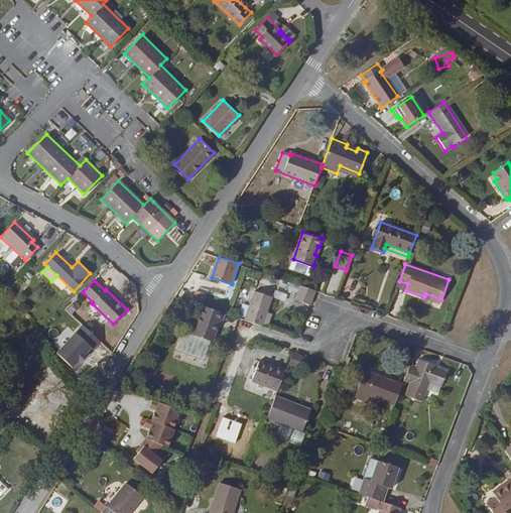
[(407,283),(399,281),(397,287),(406,290),(407,283)]
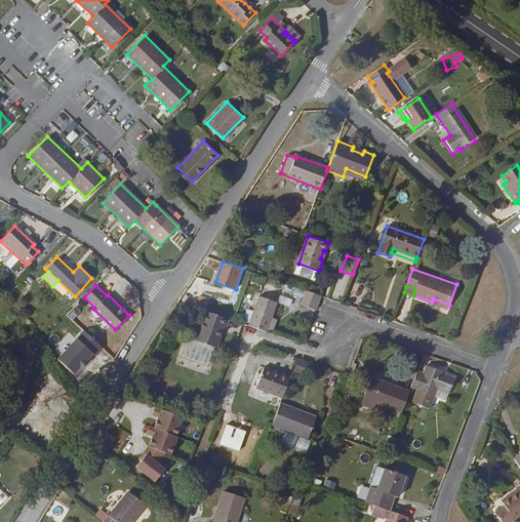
[(303,304),(317,309),(322,295),(308,290),(303,304)]
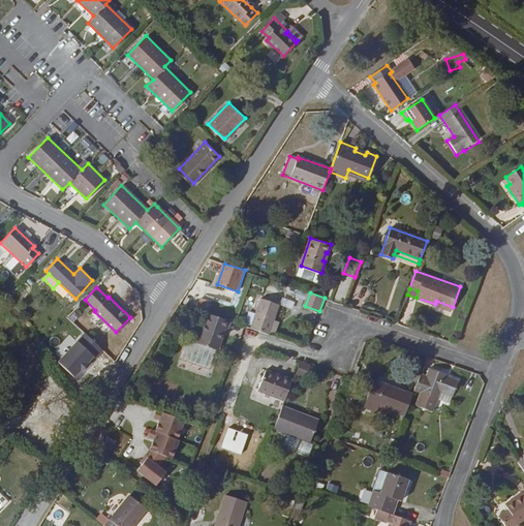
[(204,298),(199,310),(206,312),(210,300),(204,298)]
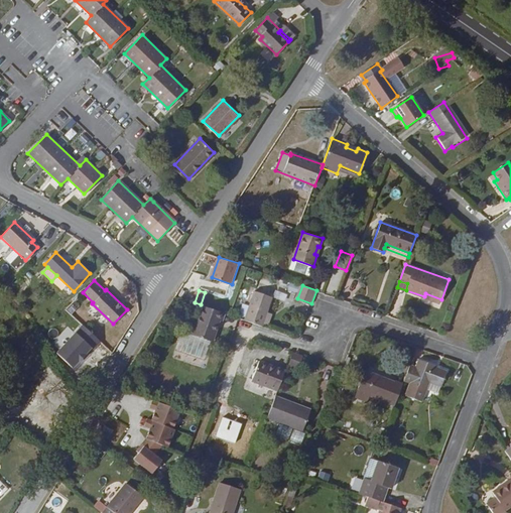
[(256,291),(246,319),(264,326),(274,297),(256,291)]
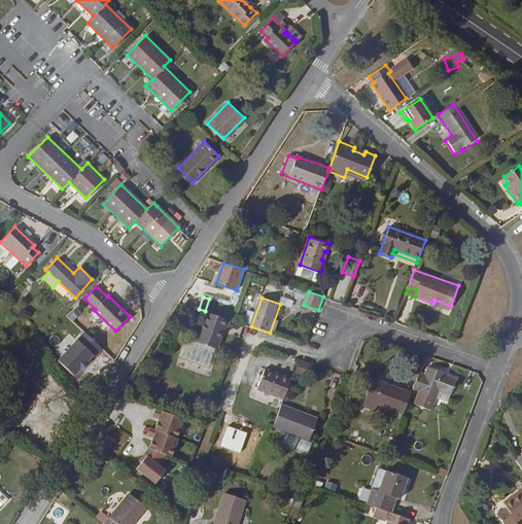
[(435,300),(433,303),(450,309),(451,306),(435,300)]
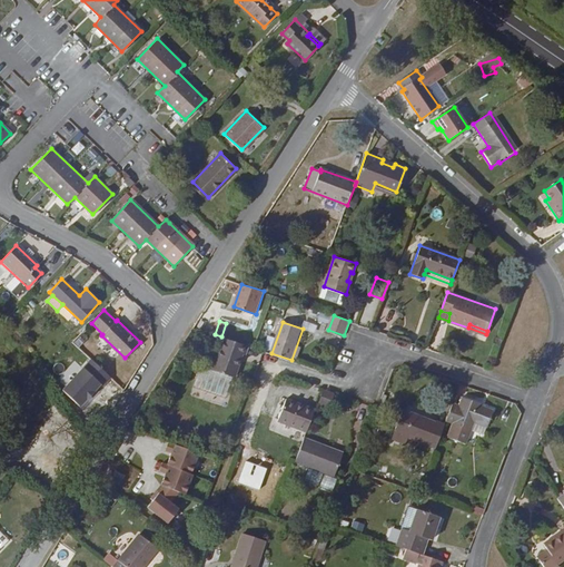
[(83,338),(78,346),(86,351),(91,341),(83,338)]
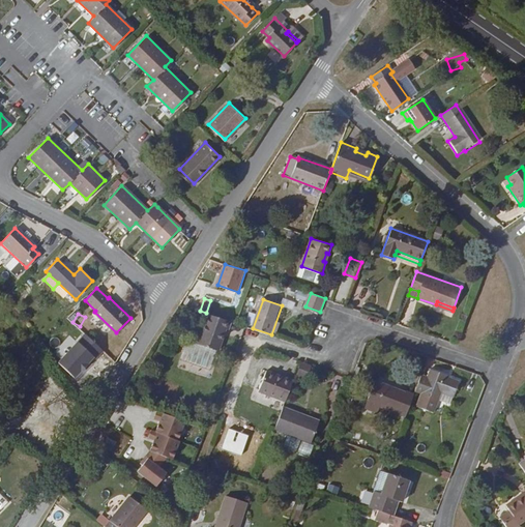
[(200,343),(217,350),(220,350),(228,329),(230,330),(233,322),(210,314),(200,343)]
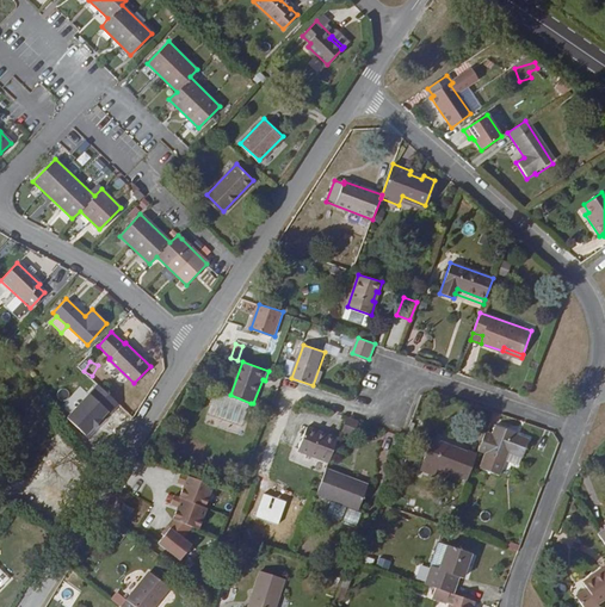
[(110,413),(119,403),(98,384),(67,416),(86,433),(93,426),(94,427),(102,419),(100,417),(107,410),(110,413)]
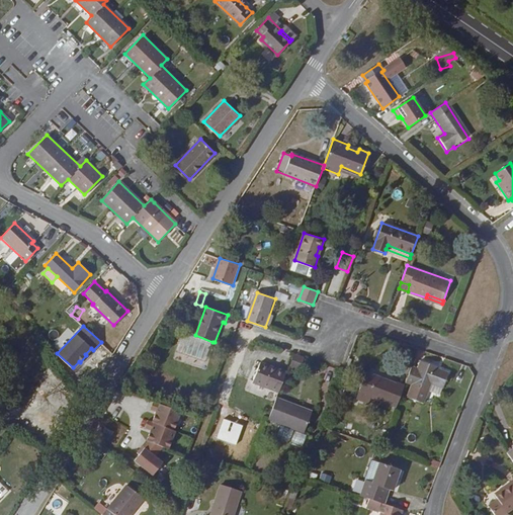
[(212,342),(195,335),(184,331),(177,350),(205,361),(212,342)]
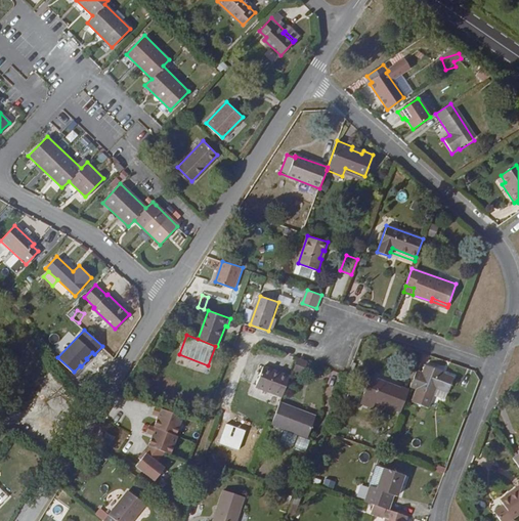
[(304,372),(308,359),(300,356),(296,368),(304,372)]
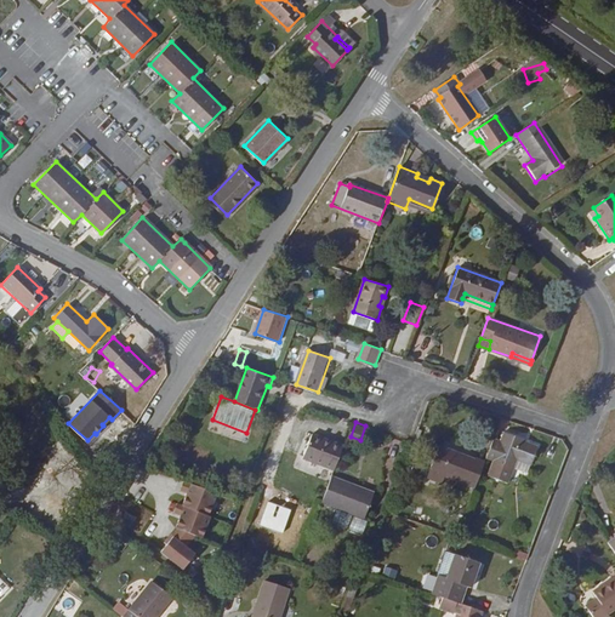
[(502,440),(495,436),(488,457),(513,467),(517,457),(530,462),(533,463),(539,446),(523,440),(524,438),(506,430),(502,440)]
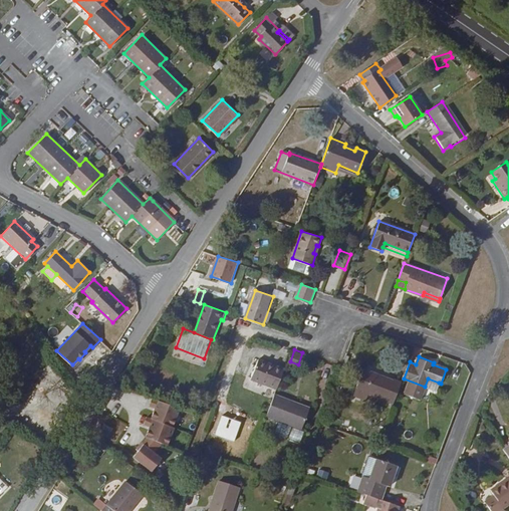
[(260,358),(253,377),(278,388),(286,367),(260,358)]
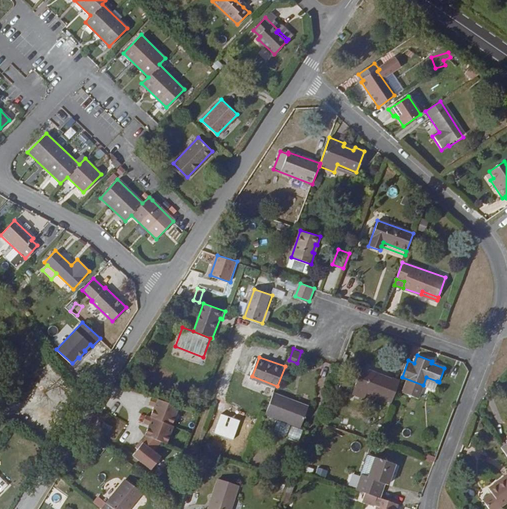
[(354,389),(392,404),(400,382),(391,380),(391,381),(361,370),(354,389)]
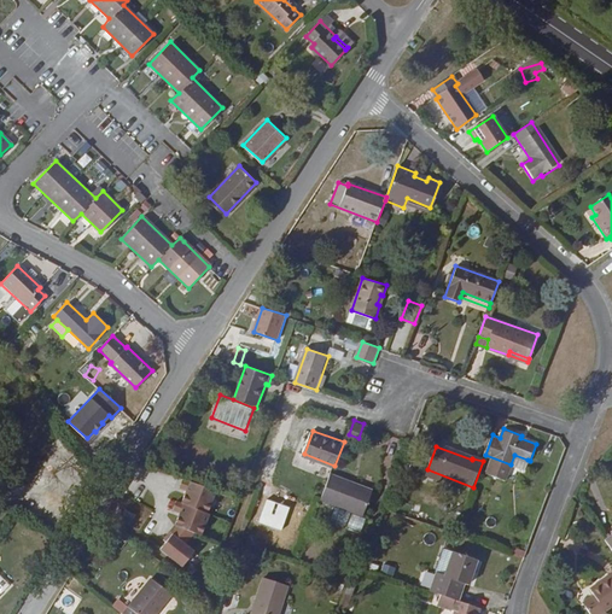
[(514,455),(511,465),(524,469),(528,460),(514,455)]
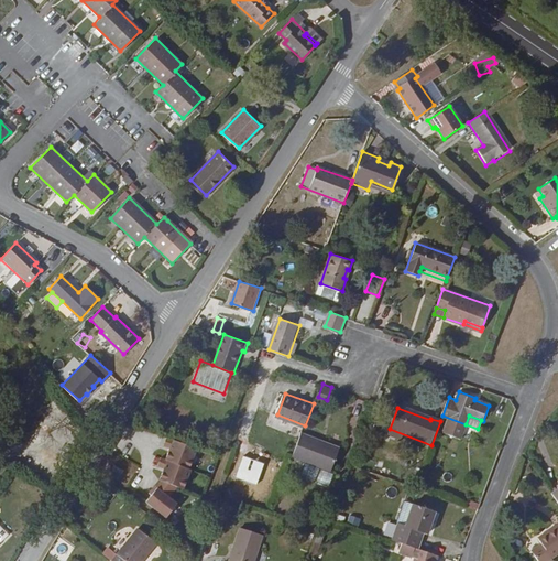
[(308,460),(332,468),(340,449),(320,442),(321,439),(303,431),(295,454),(308,460)]
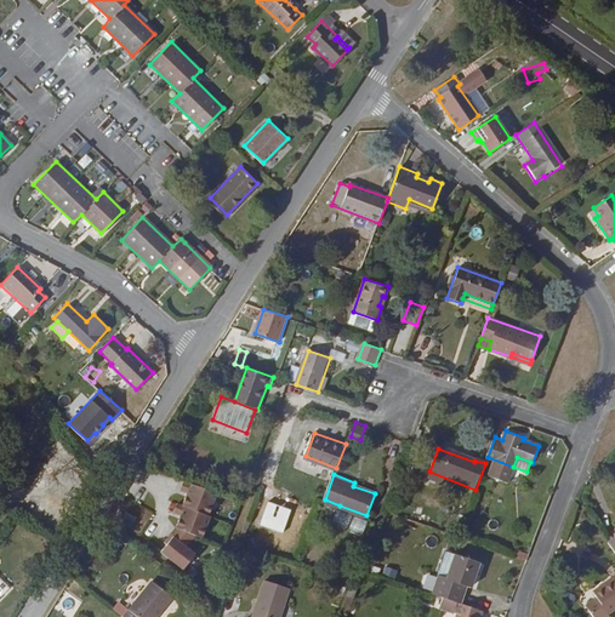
[(171,543),(165,550),(187,567),(199,553),(191,546),(200,535),(206,537),(215,515),(212,514),(220,491),(187,480),(183,489),(191,491),(186,504),(181,503),(178,512),(186,514),(181,527),(175,533),(177,536),(171,543)]
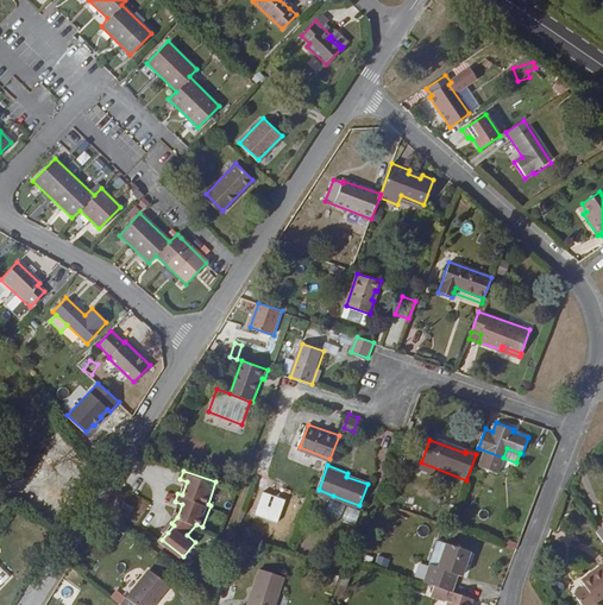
[(346,477),(368,484),(369,481),(347,473),(346,477)]
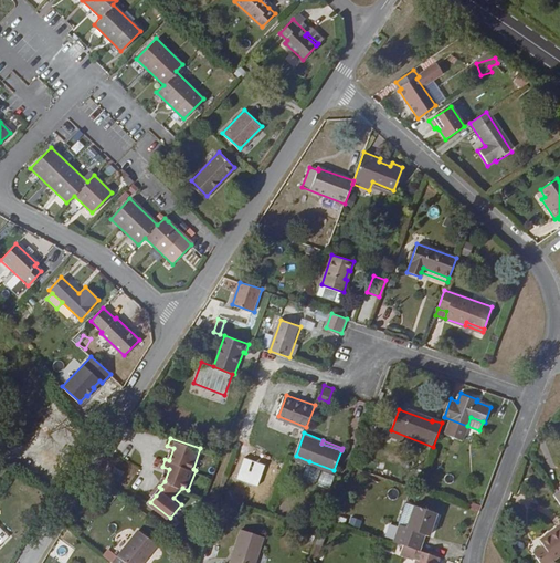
[(304,475),(333,486),(337,471),(334,470),(309,461),(304,475)]
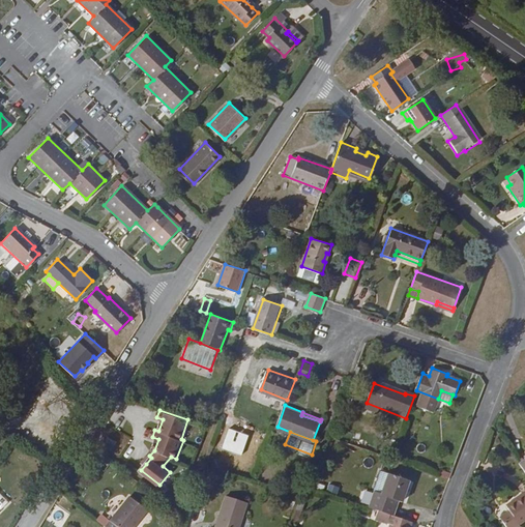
[(119,441),(110,435),(106,443),(114,449),(119,441)]
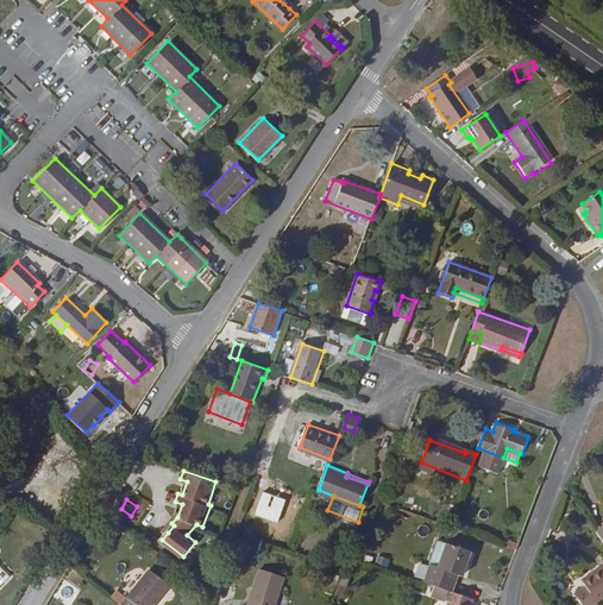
[(439,565),(447,540),(439,537),(429,561),(432,562),(439,565)]
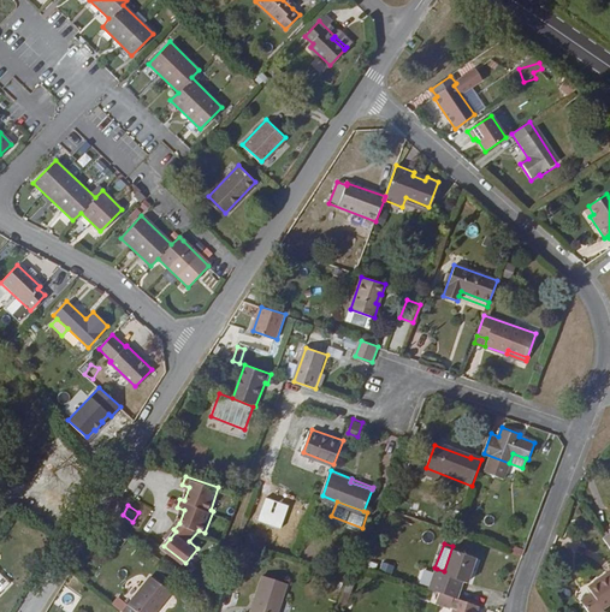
[(431,586),(444,590),(455,594),(457,595),(460,586),(456,584),(459,576),(463,577),(468,580),(477,554),(452,546),(444,571),(437,569),(431,586)]
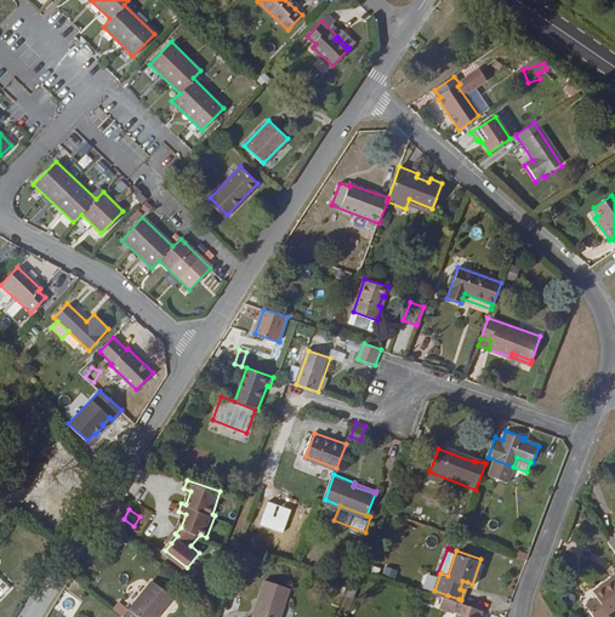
[(602,600),(590,609),(596,616),(611,616),(608,611),(614,606),(614,576),(596,590),(599,596),(602,600)]
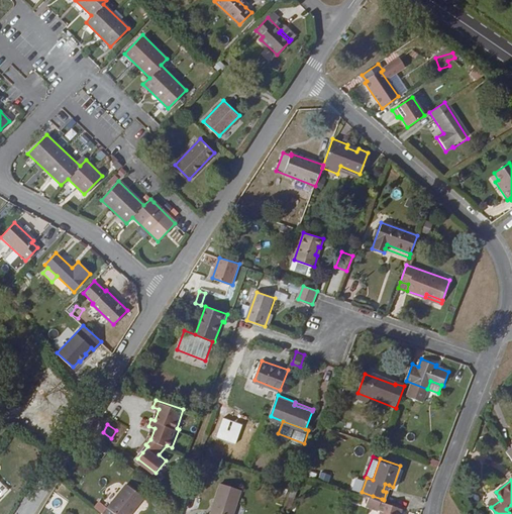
[(106,512),(107,513),(131,513),(146,495),(130,482),(106,512)]
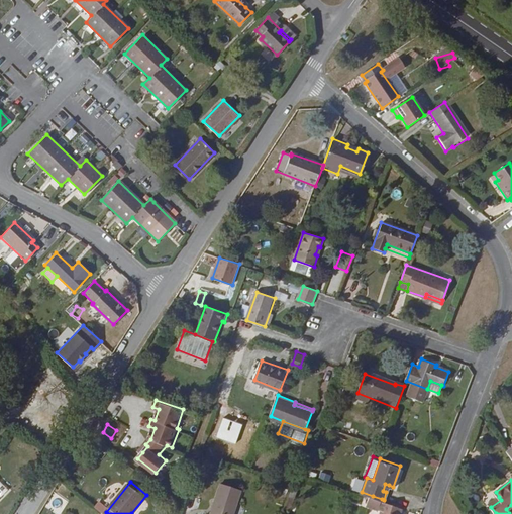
[(234,513),(243,489),(224,483),(213,513),(234,513)]
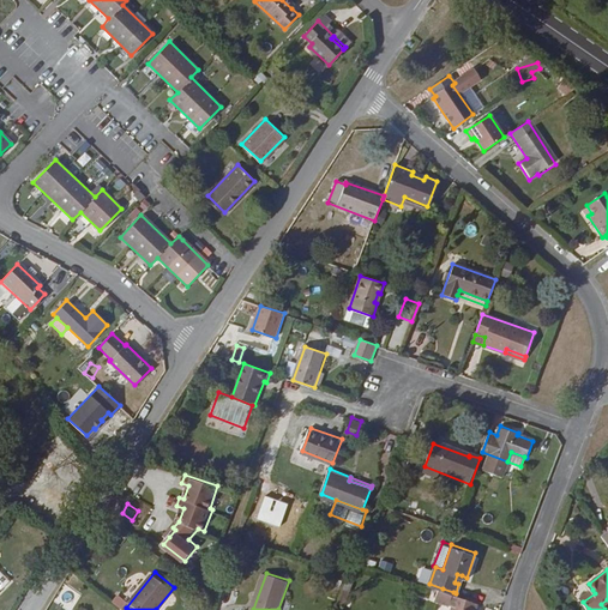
[(593,590),(581,598),(583,602),(595,593),(593,590)]
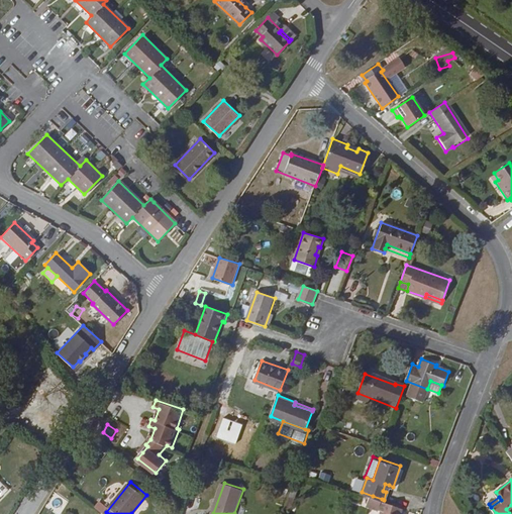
[(400,513),(403,506),(384,500),(382,499),(379,506),(382,508),(379,513),(400,513)]
